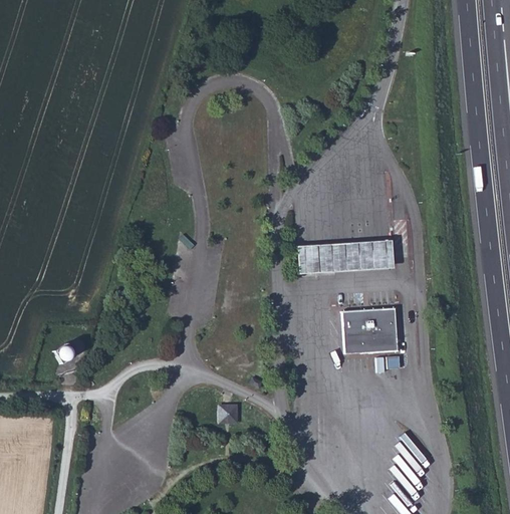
[(358,241),(304,245),(306,275),(360,271),(395,269),(393,239),(358,241)]
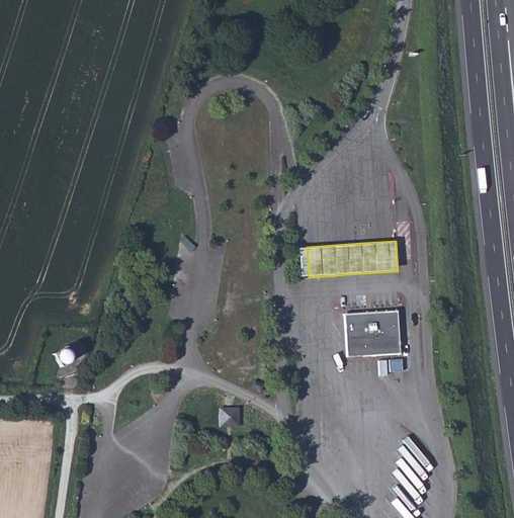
[(399,311),(346,314),(348,356),(402,353),(399,311)]
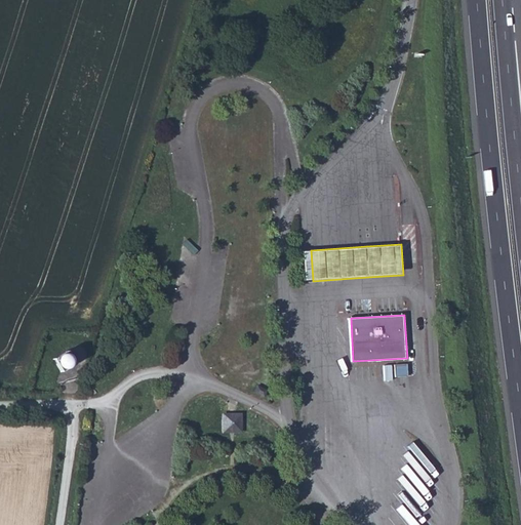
[(70,351),(56,359),(65,372),(78,364),(70,351)]
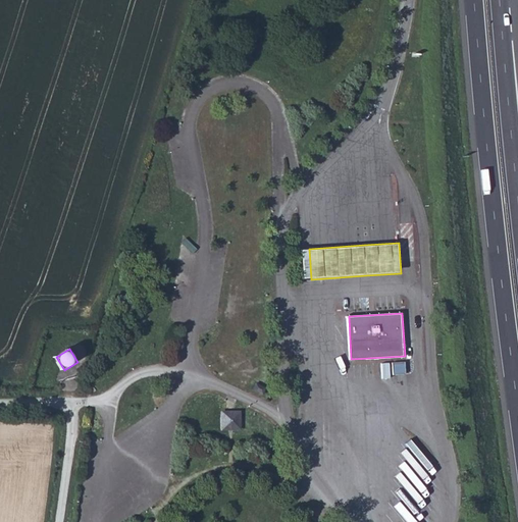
[(409,362),(395,362),(395,374),(409,374),(409,362)]
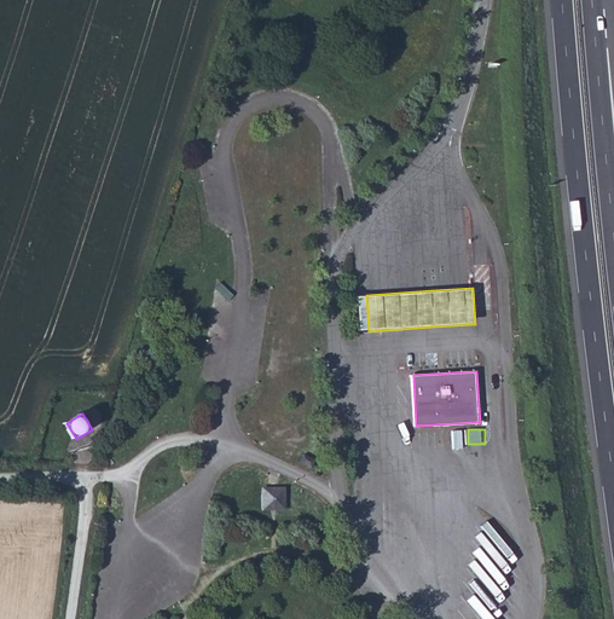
[(311,452),(306,460),(314,466),(319,458),(311,452)]
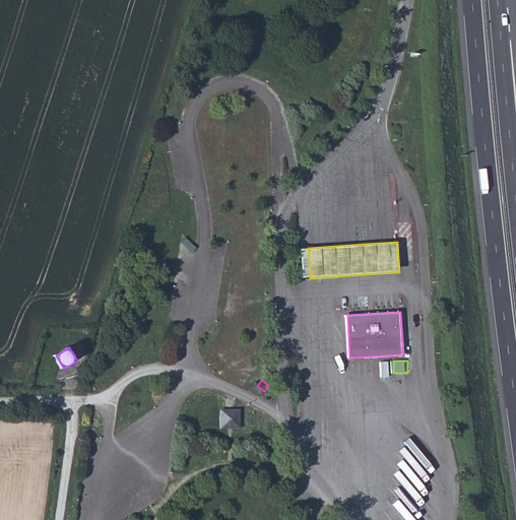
[(242,411),(222,409),(221,428),(241,429),(242,411)]
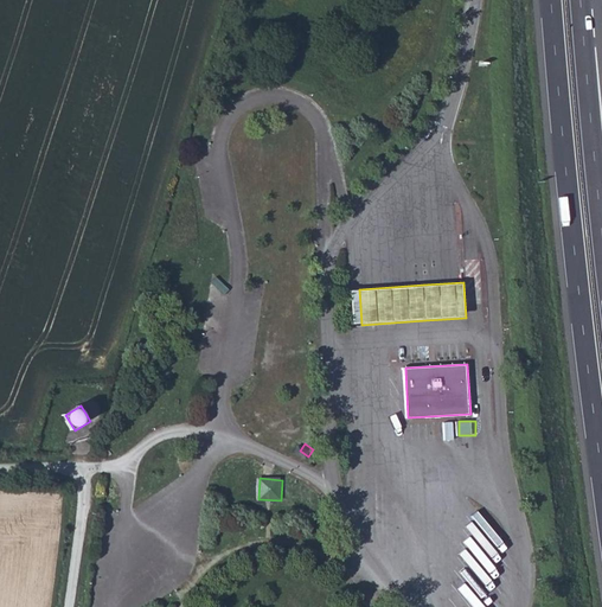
All buildings are outlined.
